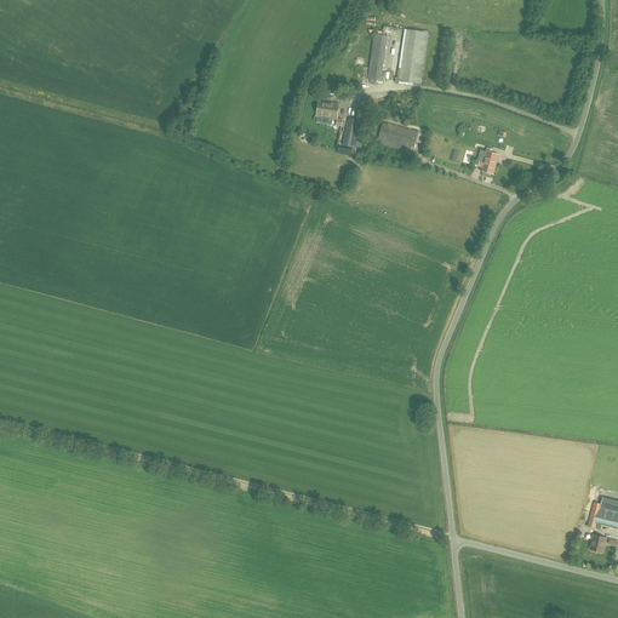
[(425,30),(404,28),(396,76),(394,75),(393,80),(395,81),(395,79),(418,83),(425,30)]
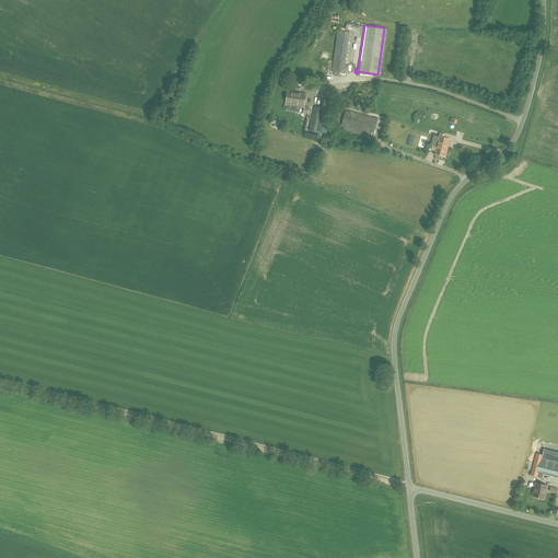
[(335,28),(329,70),(332,70),(332,73),(336,73),(336,70),(345,71),(346,64),(343,64),(348,31),(344,30),(335,28)]
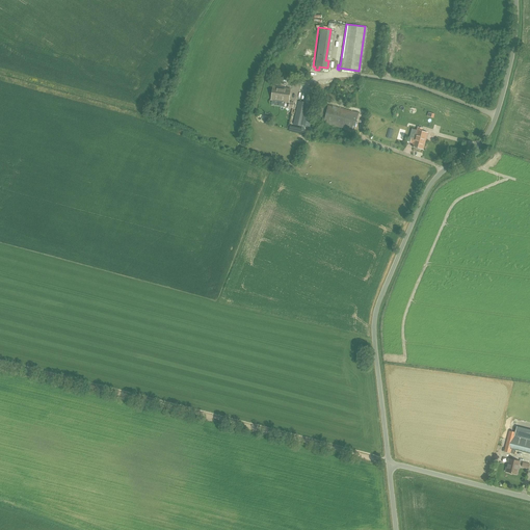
[(269,98),(287,101),(289,86),(271,84),(269,98)]
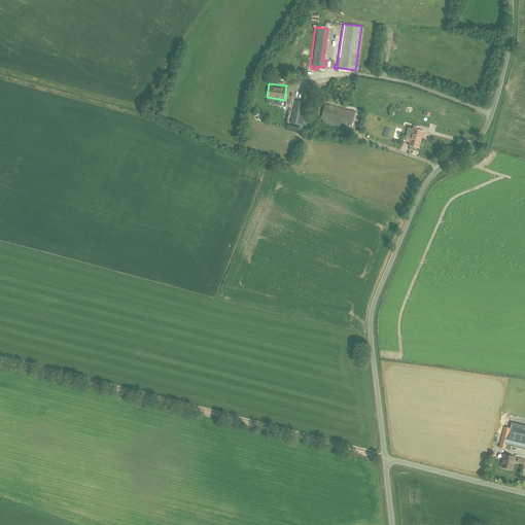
[(291,113),(289,120),(299,123),(299,121),(305,124),(310,102),(314,86),(304,84),(301,100),(293,98),(293,100),(290,113),(291,113)]
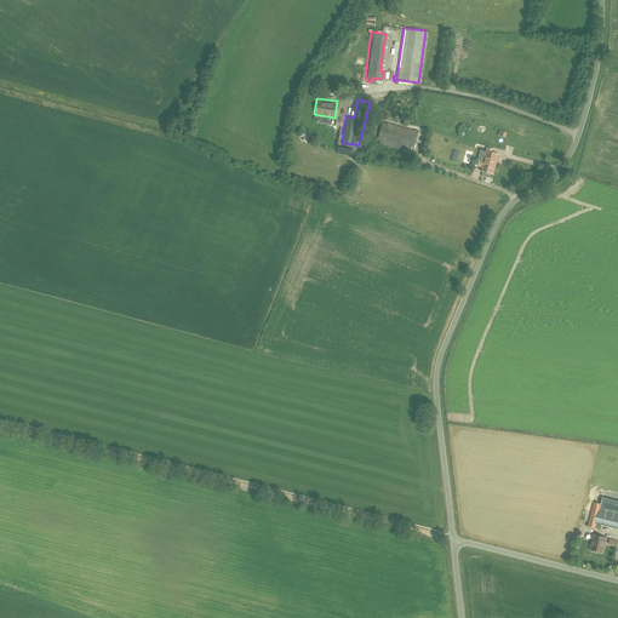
[(371,106),(365,133),(370,135),(373,135),(377,116),(377,114),(379,106),(379,104),(371,102),(371,106)]
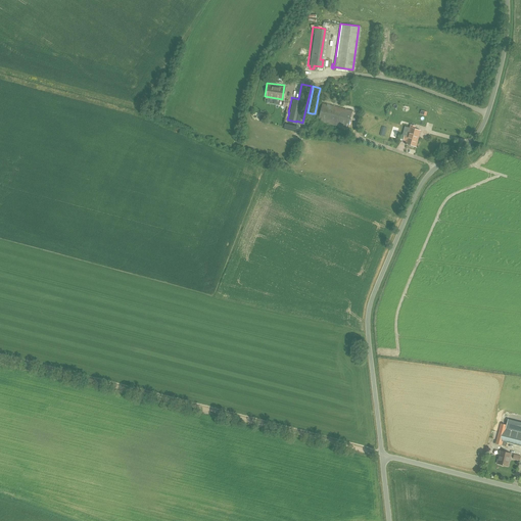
[(327,98),(329,92),(320,89),(318,96),(327,98)]
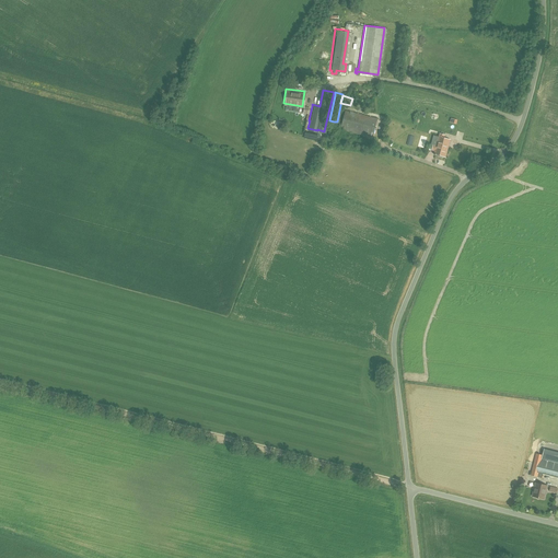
[(340,121),(339,126),(340,126),(340,128),(344,129),(368,135),(368,137),(370,137),(371,136),(375,117),(344,108),(340,121)]
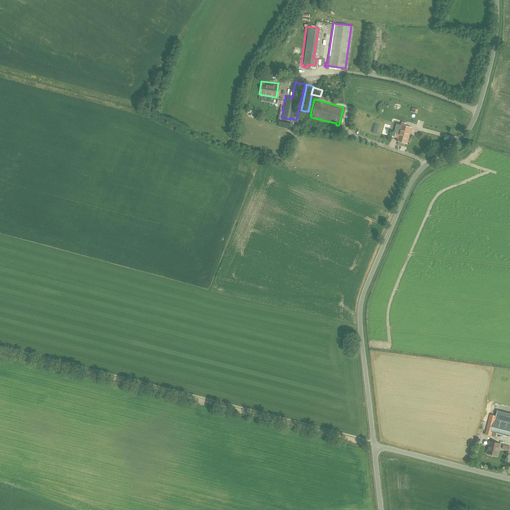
[(394,131),(393,135),(396,136),(395,139),(395,140),(397,140),(397,139),(400,140),(399,141),(400,141),(402,142),(403,141),(404,141),(405,141),(406,137),(407,134),(409,126),(404,125),(404,122),(400,121),(399,123),(397,131),(394,131)]
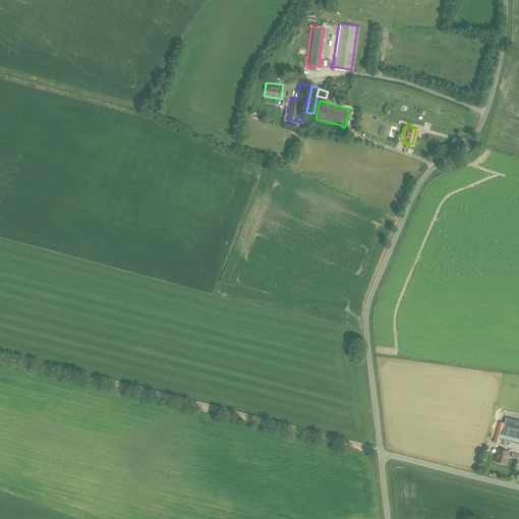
[(393,125),(391,135),(396,137),(399,126),(393,125)]
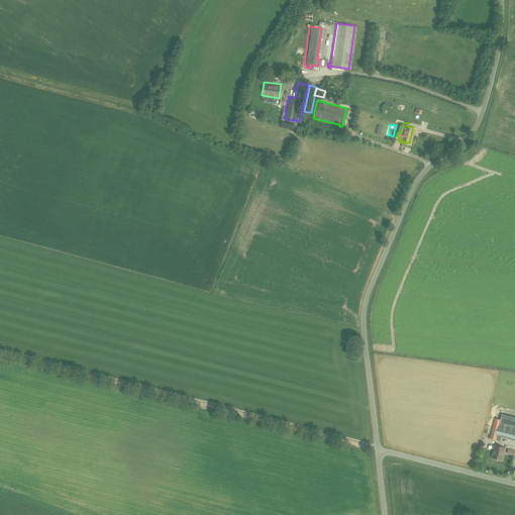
[(514,439),(514,415),(501,412),(500,418),(493,417),(488,436),(494,438),(496,434),(514,439)]
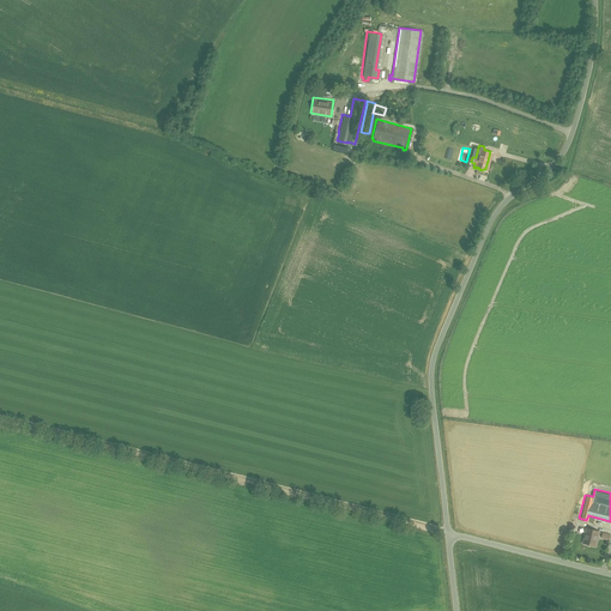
[(585,527),(580,542),(587,543),(593,544),(597,530),(591,528),(585,527)]
